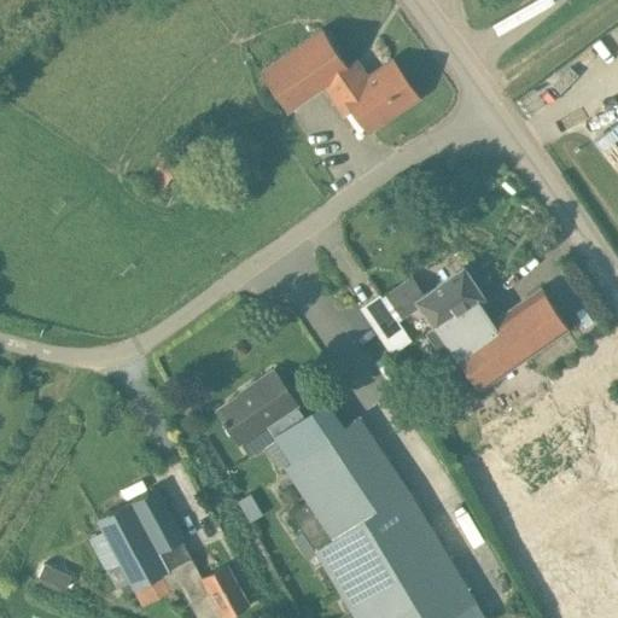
[(349,66),(320,27),(258,70),(286,110),(322,85),(343,114),(351,108),(368,132),(418,97),(391,59),(367,75),(356,60),(349,66)]
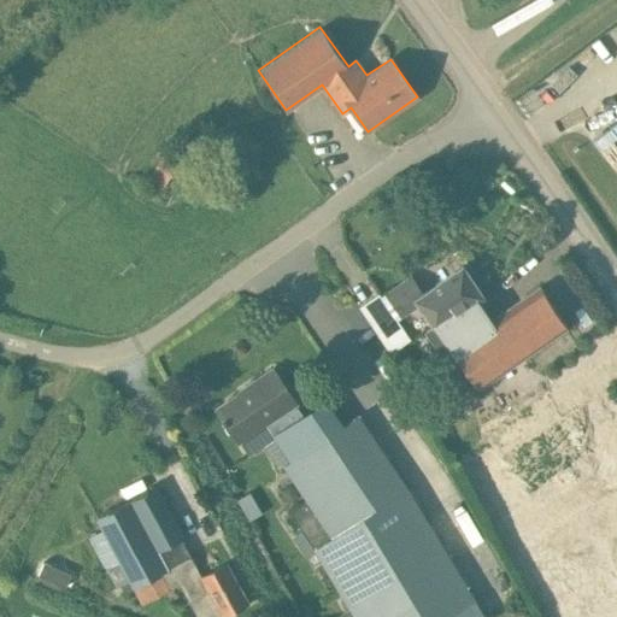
[(198,156),(174,141),(139,189),(164,205),(198,156)]
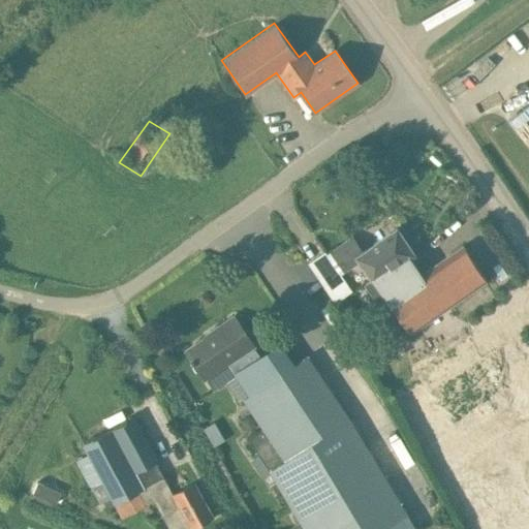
[(360,261),(372,280),(409,256),(413,254),(396,229),(362,252),(351,237),(328,253),(325,250),(307,261),(335,303),(352,290),(341,274),(360,261)]
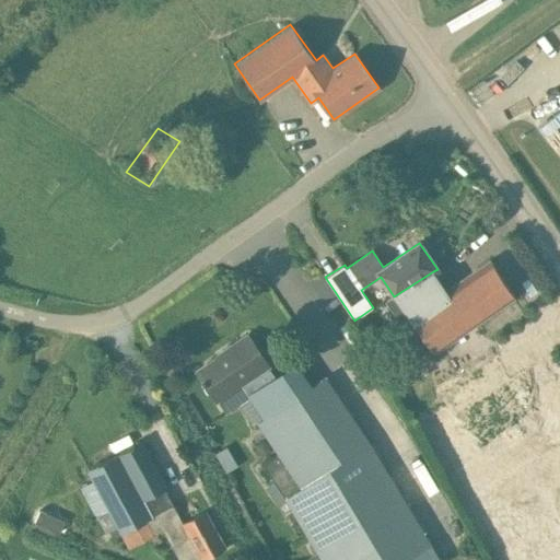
[(445,292),(433,271),(394,296),(386,302),(401,324),(409,318),(433,353),(515,298),(490,261),(445,292)]
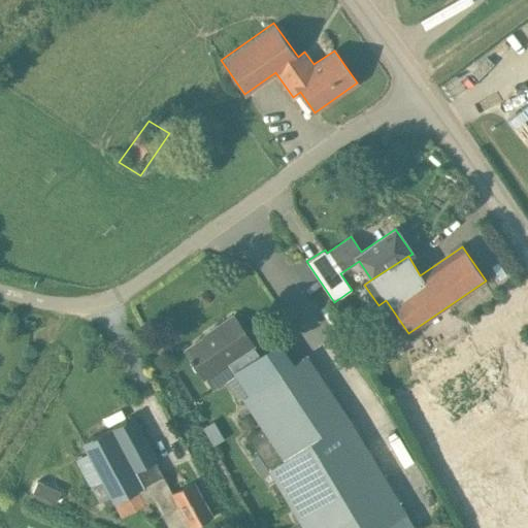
[(253,345),(232,315),(209,330),(209,333),(184,350),(203,380),(205,378),(212,390),(225,382),(238,400),(242,398),(262,428),(248,437),(269,472),(302,527),(381,527),(406,513),(347,415),(306,355),(290,365),(277,347),(260,358),(252,347),(253,345)]
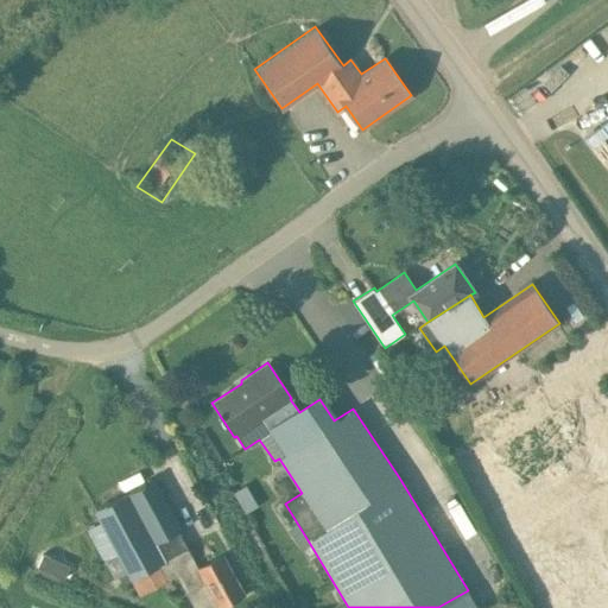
[(607,445),(605,442),(558,474),(572,495),(559,504),(578,530),(607,508),(607,445)]
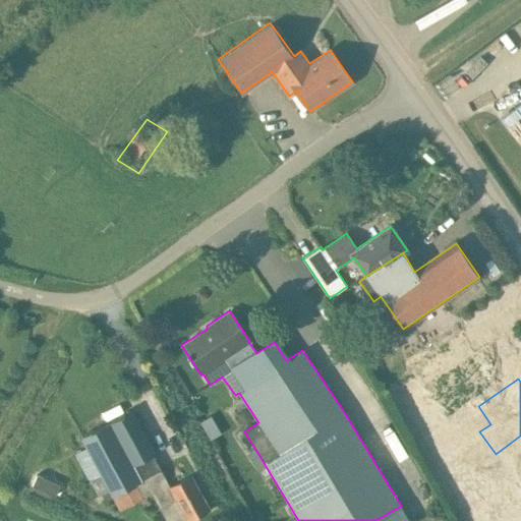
[(87,448),(74,455),(90,482),(101,475),(112,496),(136,482),(128,468),(155,454),(131,411),(81,439),(87,448)]
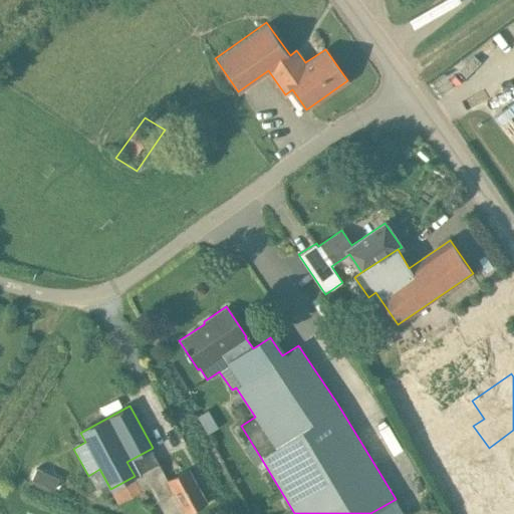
[(159,463),(135,476),(143,490),(149,487),(163,513),(183,513),(206,501),(189,469),(168,480),(159,463)]
